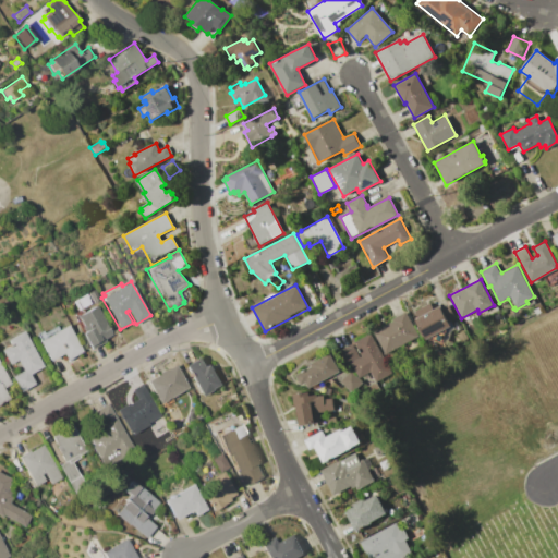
[(88,293),(95,289),(101,299),(94,303),(88,293)]
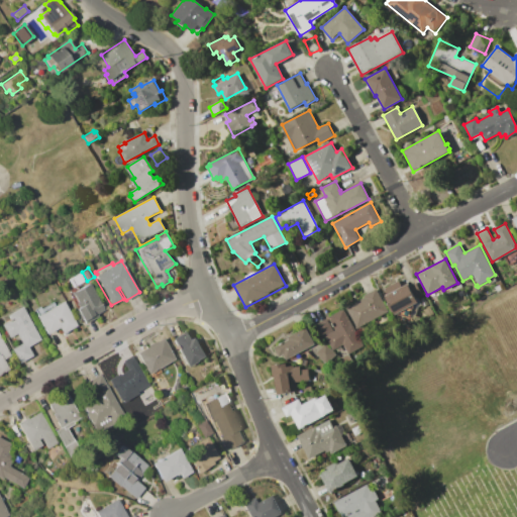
[(68,280),(80,273),(85,282),(73,289),(68,280)]
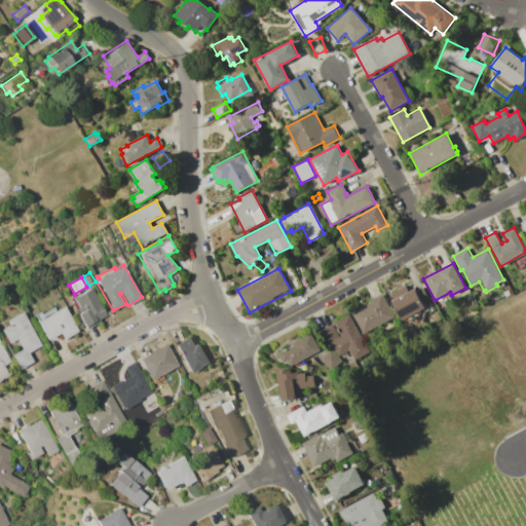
[(409,292),(416,288),(426,307),(402,321),(390,301),(395,299),(391,293),(406,285),(409,292)]
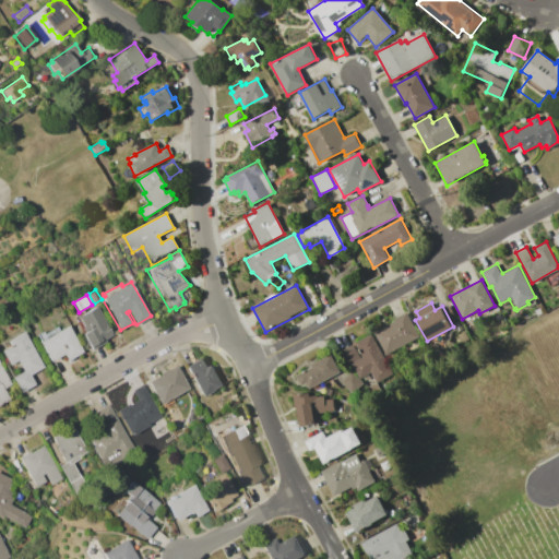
[(86,332),(78,317),(97,306),(114,335),(106,340),(107,342),(92,351),(83,333),(86,332)]
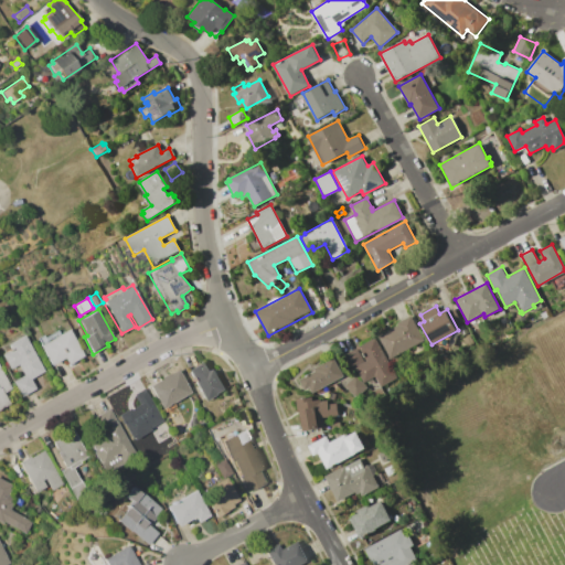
[(379,336),(398,326),(397,322),(412,315),(425,340),(391,359),(379,336)]
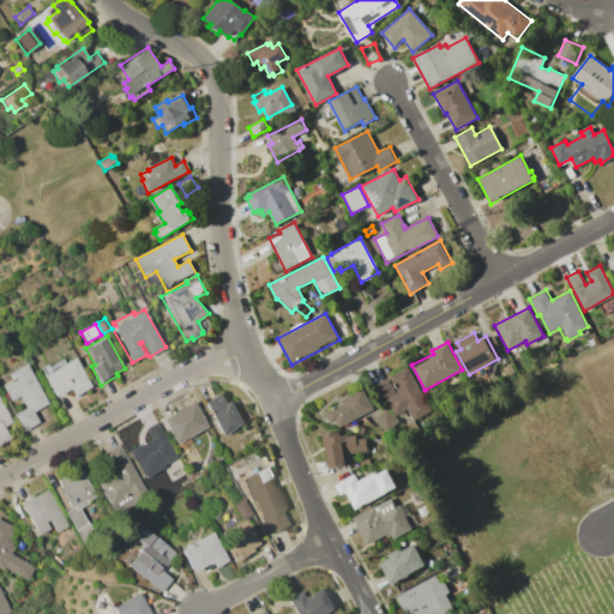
[(504,351),(510,362),(504,366),(498,355),(504,351)]
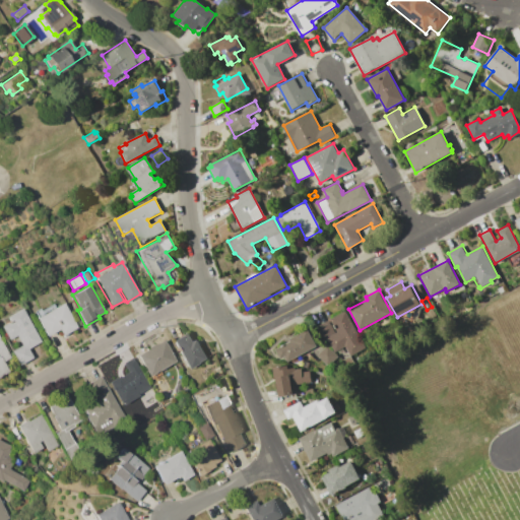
[(63,302),(77,327),(71,330),(72,332),(64,336),(60,329),(47,336),(37,318),(37,317),(34,311),(40,308),(41,310),(53,303),(55,307),(63,302)]
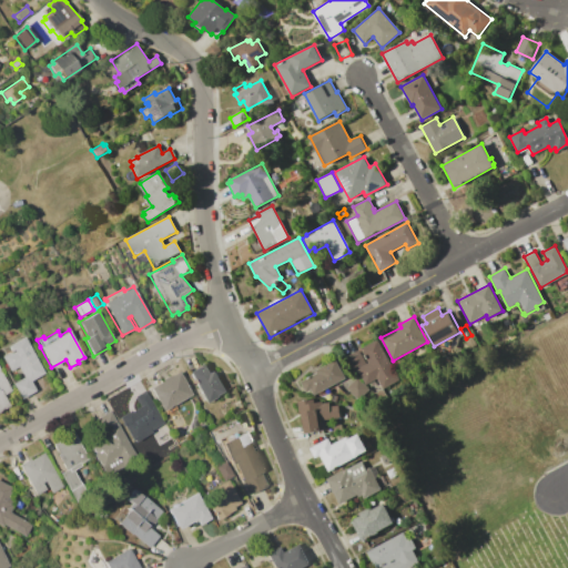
[(472,335),(477,345),(468,351),(463,341),(466,338),(472,335)]
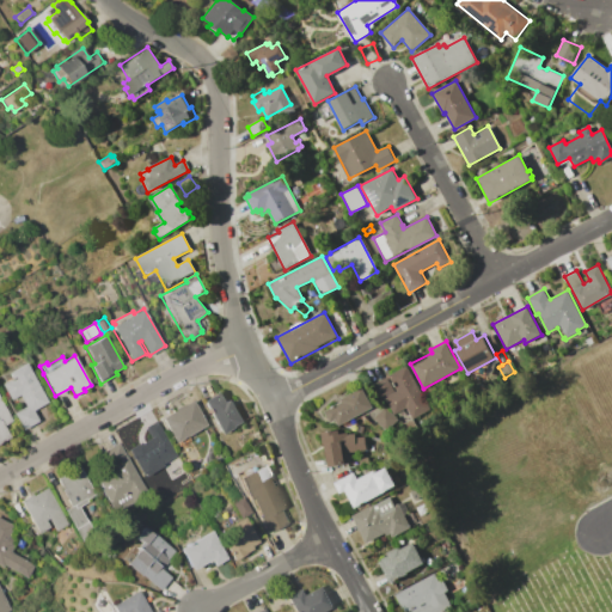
[(11,379),(8,373),(28,362),(49,402),(34,411),(40,421),(23,430),(14,414),(26,407),(20,395),(11,399),(1,384),(11,379)]
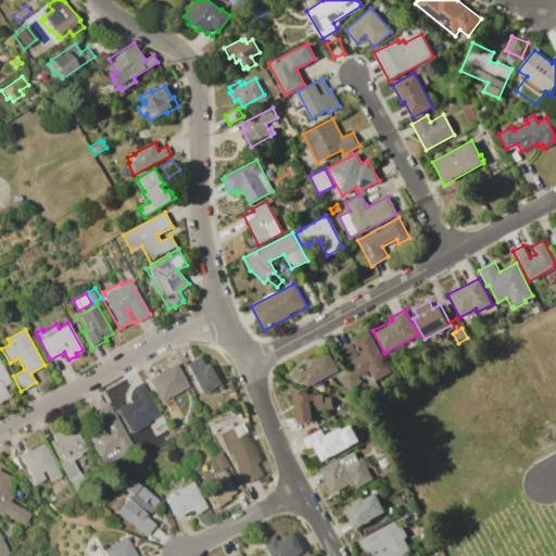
[(369,370),(358,376),(351,361),(358,356),(361,355),(353,341),(370,331),(391,371),(375,380),(369,370)]
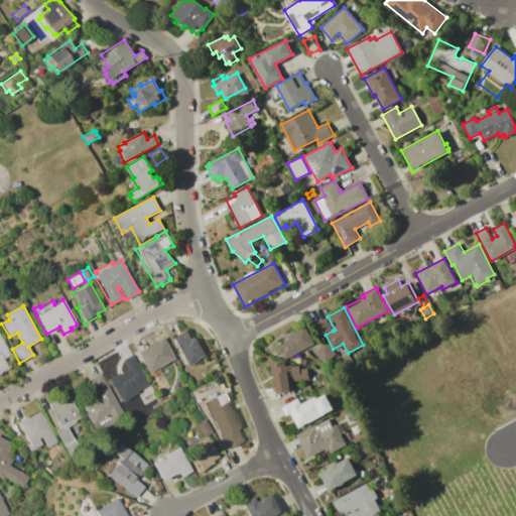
[(326,317),(333,331),(326,335),(320,337),(313,324),(326,317)]
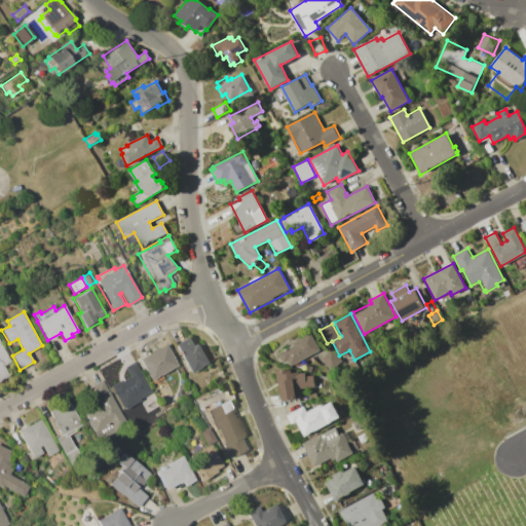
[(320,350),(291,366),(289,362),(286,363),(285,361),(283,362),(278,353),(294,345),(292,343),(310,333),(320,350)]
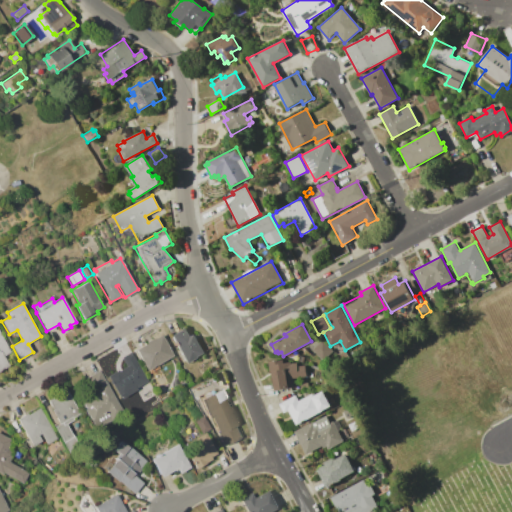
[(190,336),(194,334),(204,352),(185,363),(170,335),(185,326),(190,336)]
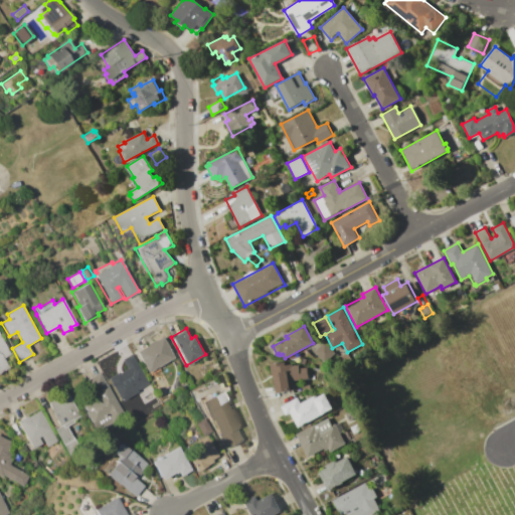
[(4,359),(11,370),(0,376),(0,333),(12,354),(4,359)]
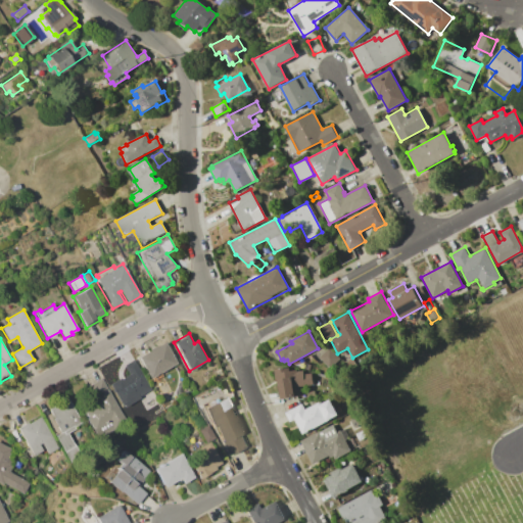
[(155,375),(149,378),(138,358),(150,350),(149,349),(155,345),(156,347),(165,341),(178,363),(160,372),(161,374),(156,377),(155,375)]
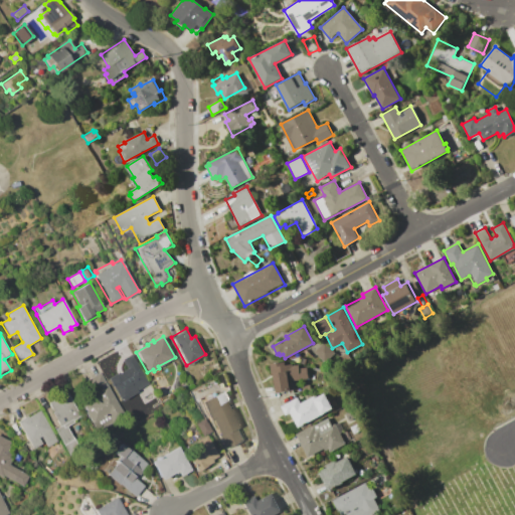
[(314,351),(324,342),(334,353),(324,362),(314,351)]
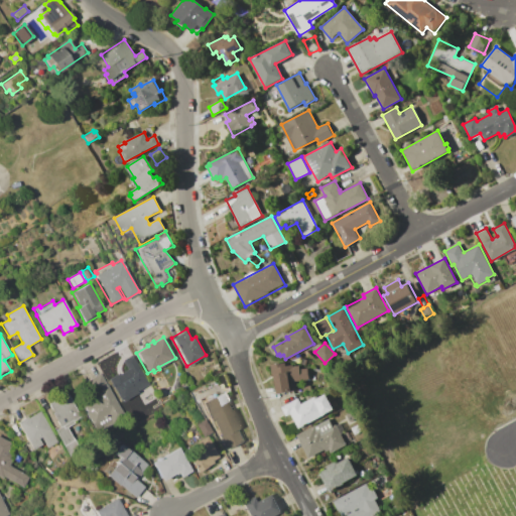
[(132,355),(149,384),(121,401),(108,379),(119,372),(121,375),(128,370),(122,360),(132,355)]
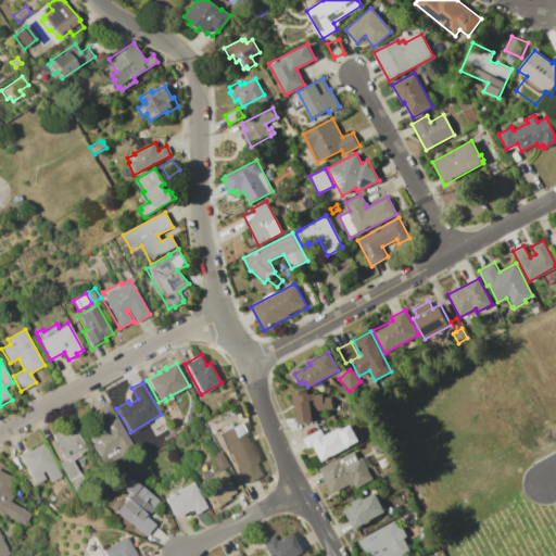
[(306,393),(315,392),(315,394),(323,393),(323,397),(331,396),(333,408),(318,411),(320,420),(298,424),(295,404),(292,404),(291,392),(306,390),(306,393)]
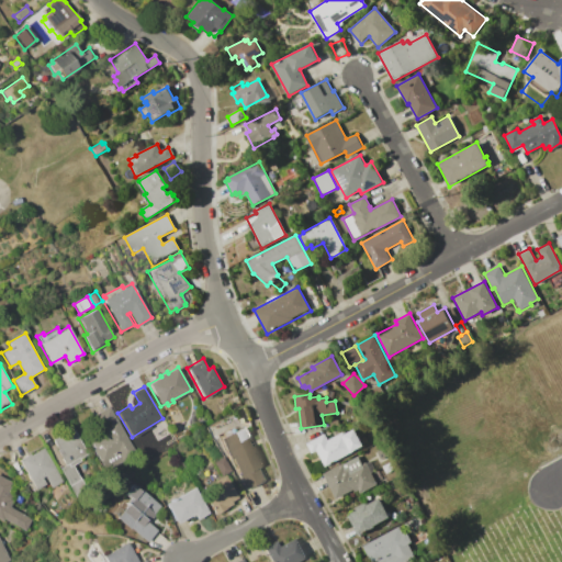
[(104,434),(93,415),(110,406),(137,453),(107,472),(89,442),(104,434)]
